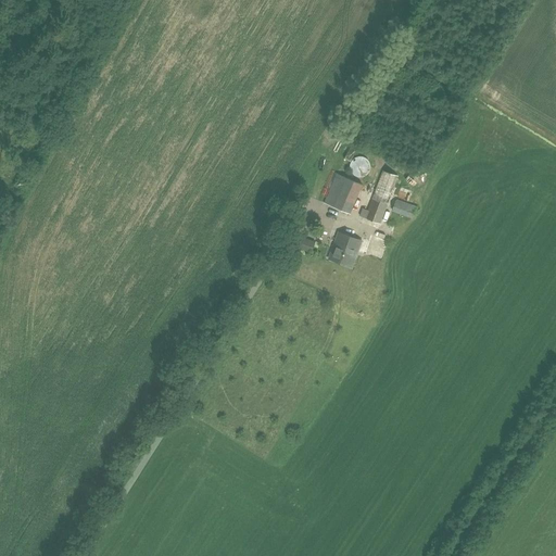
[(370,168),(370,167),(370,165),(369,163),(369,162),(368,161),(367,159),(365,158),(364,158),(362,156),(359,156),(358,156),(356,158),(355,158),(353,159),(352,161),(351,162),(350,163),(350,165),(350,167),(350,168),(350,171),(351,172),(352,174),(353,175),(355,176),(356,177),(358,177),(359,177),(362,177),(364,177),(365,176),(367,175),(368,174),(369,172),(369,171),(370,168)]
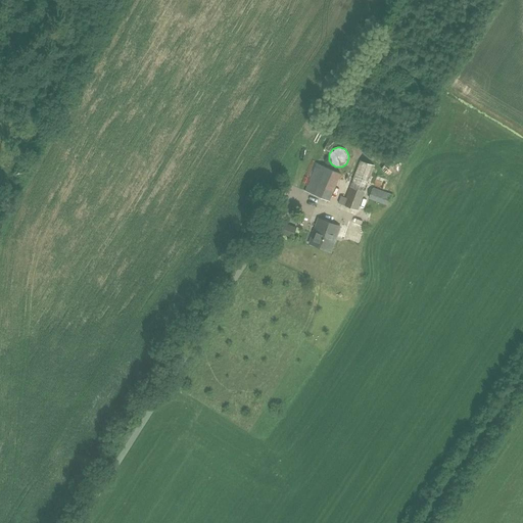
[(358,210),(374,165),(360,160),(346,198),(341,196),(338,204),(358,210)]
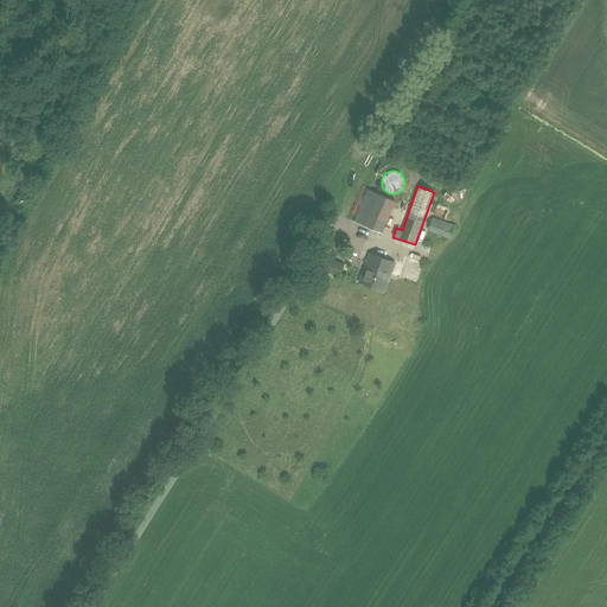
[(362,224),(375,192),(368,190),(355,222),(362,224)]
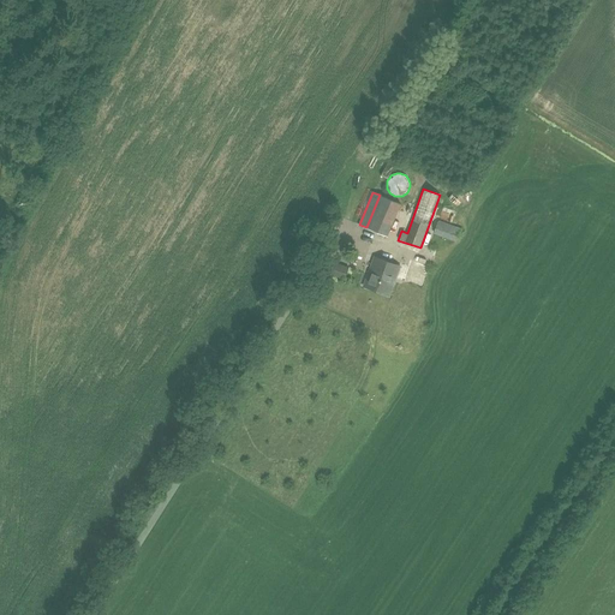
[(394,201),(380,195),(366,227),(380,233),(394,201)]
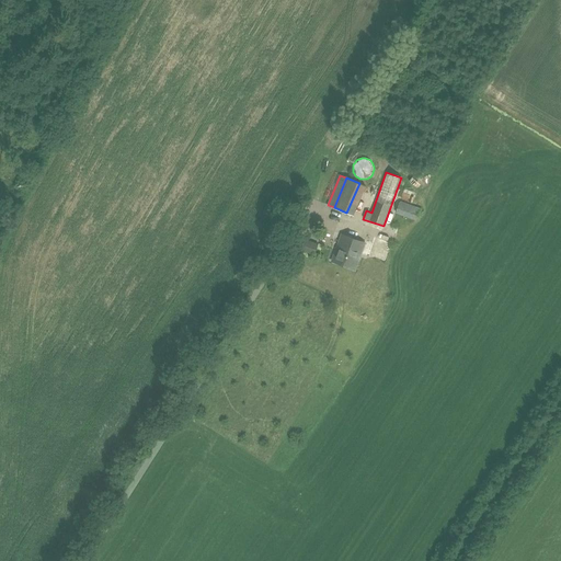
[(415,220),(420,208),(400,201),(396,213),(415,220)]
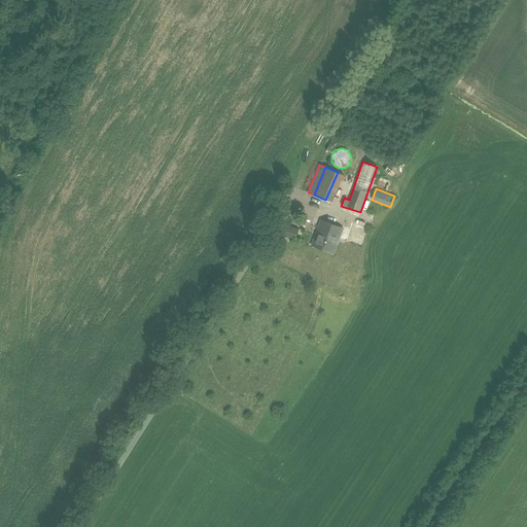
[(334,253),(343,229),(321,220),(312,245),(334,253)]
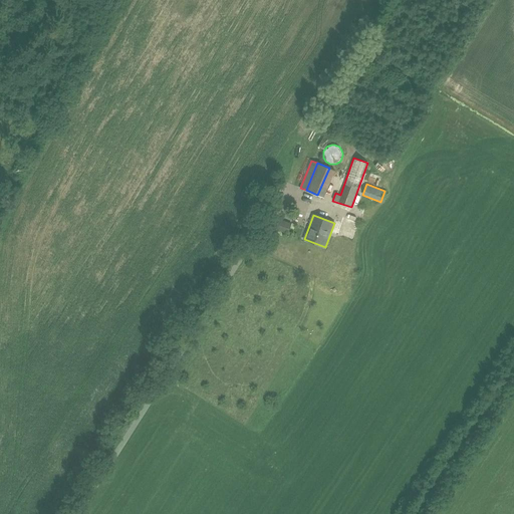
[(288,234),(291,224),(278,218),(274,229),(288,234)]
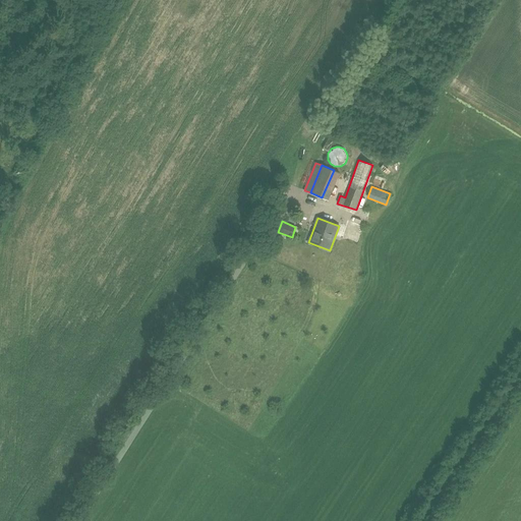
[(258,232),(251,227),(241,244),(248,249),(258,232)]
